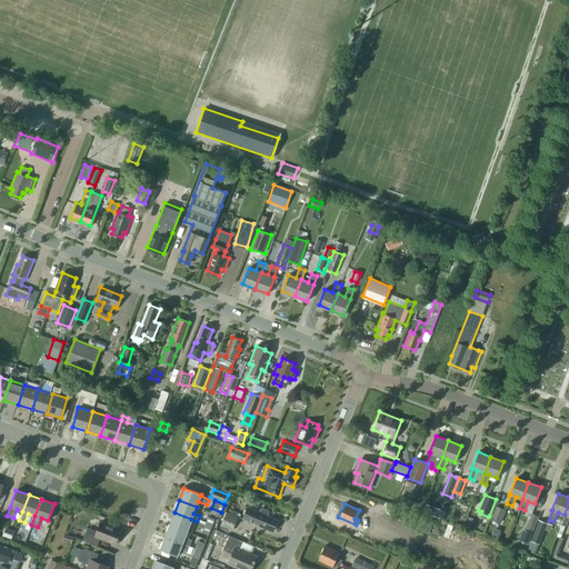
[(272,530),(278,519),(267,515),(269,511),(268,510),(262,508),(261,508),(259,511),(248,507),(243,519),(253,523),(255,522),(272,530)]
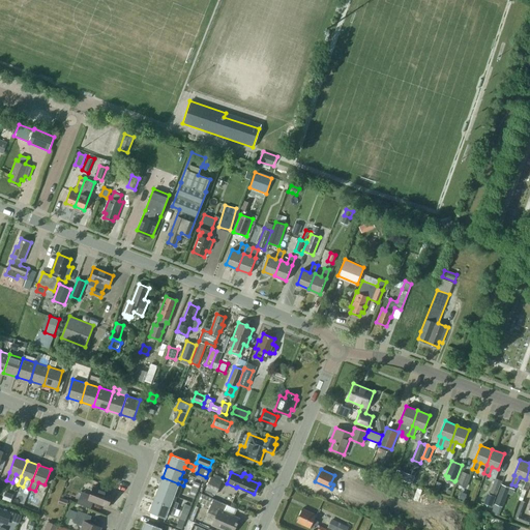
[(471,475),(462,472),(458,483),(465,486),(467,487),(471,475)]
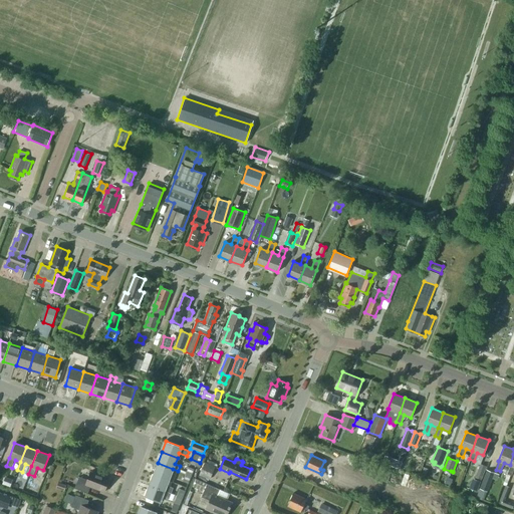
[(402,462),(394,459),(391,467),(400,470),(402,462)]
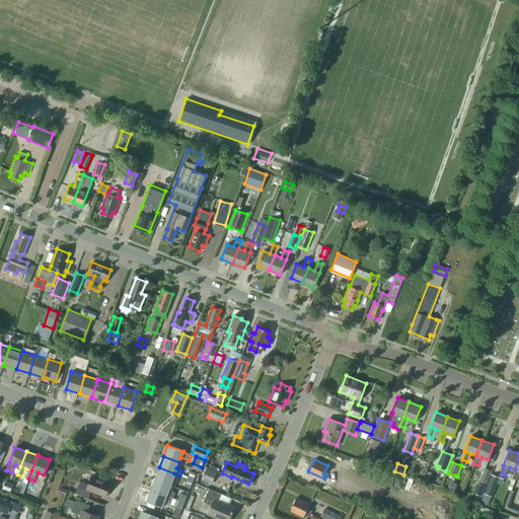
[(211,484),(213,477),(216,470),(207,466),(201,479),(211,484)]
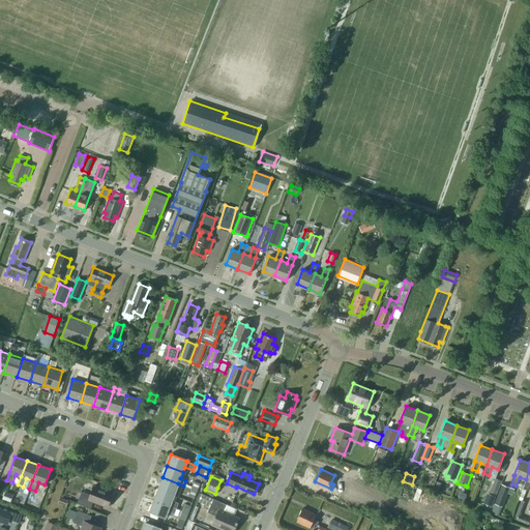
[(178,483),(163,477),(158,489),(174,495),(178,483)]
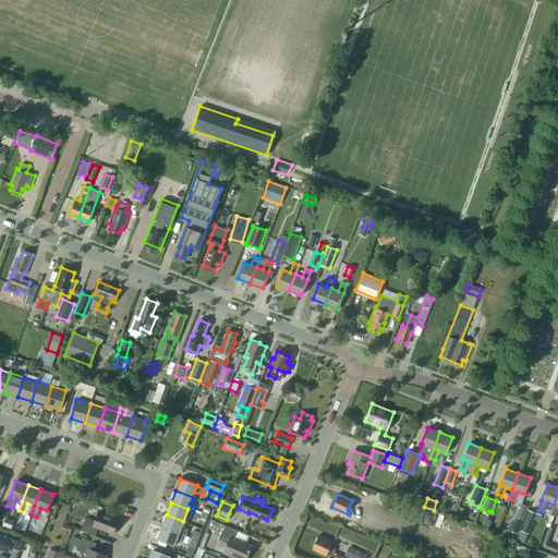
[(521,504),(516,518),(523,521),(529,506),(521,504)]
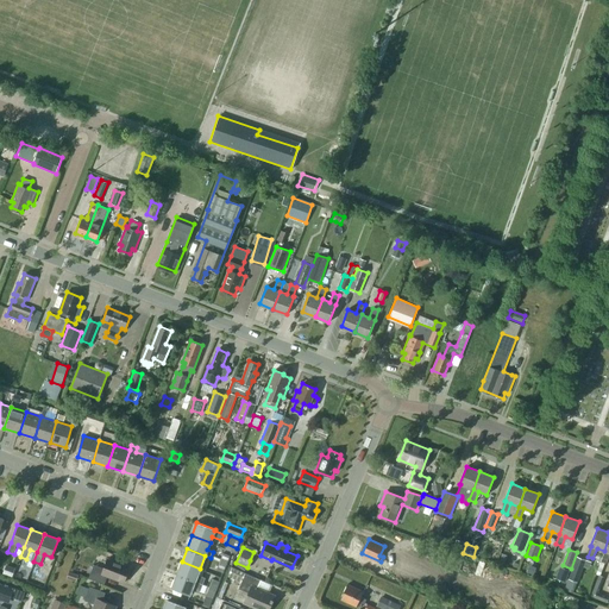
[(458,571),(462,560),(434,551),(431,562),(458,571)]
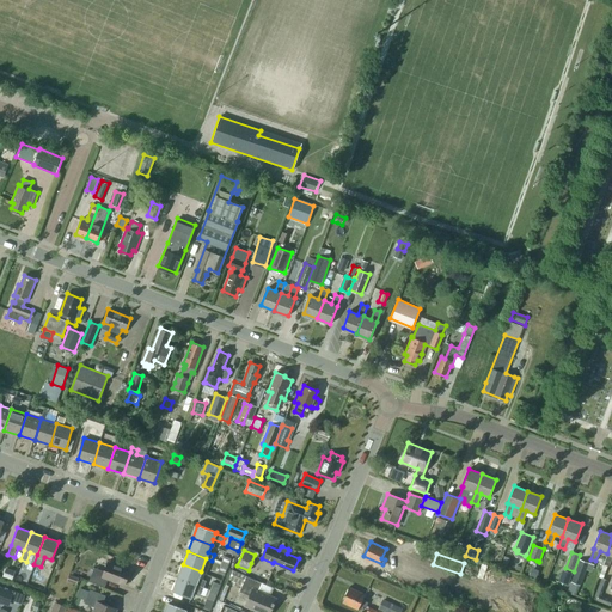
[(587,563),(580,560),(571,581),(580,585),(587,563)]
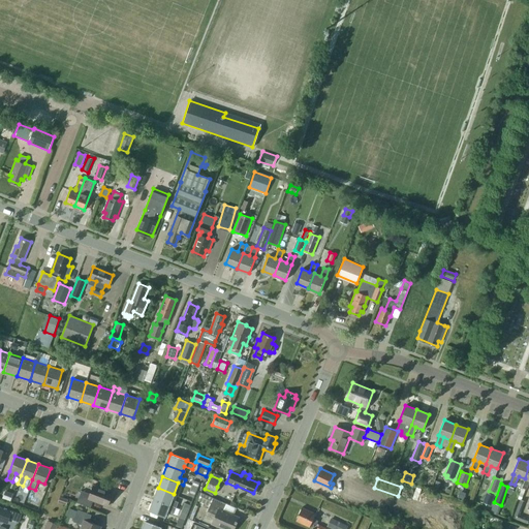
[(90,507),(93,500),(107,505),(113,492),(94,485),(90,494),(82,490),(76,502),(90,507)]
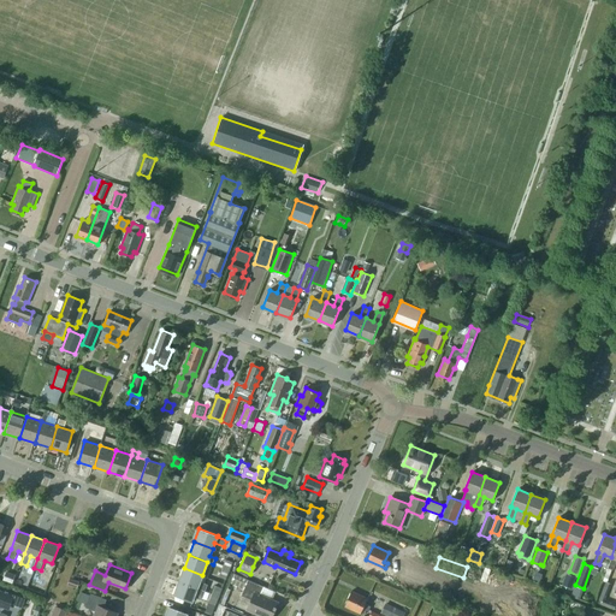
[(412,585),(418,572),(400,564),(395,578),(412,585)]
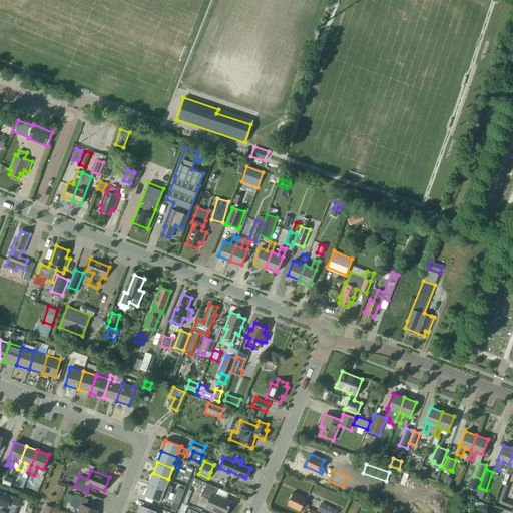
[(168,479),(153,473),(149,484),(164,490),(170,492),(172,487),(166,485),(168,479)]
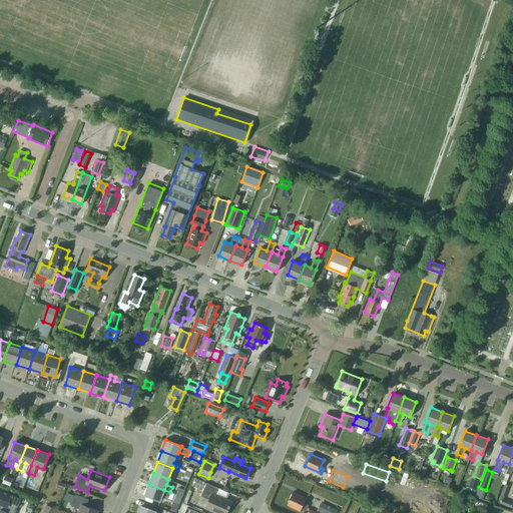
[(187,482),(190,475),(185,473),(182,480),(187,482)]
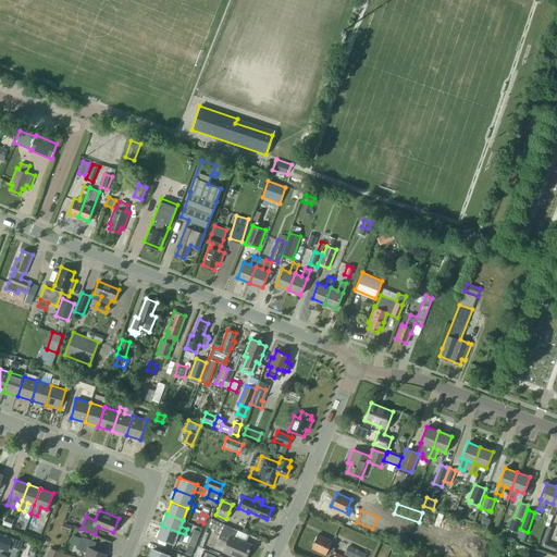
[(392,533),(395,524),(381,518),(376,527),(392,533)]
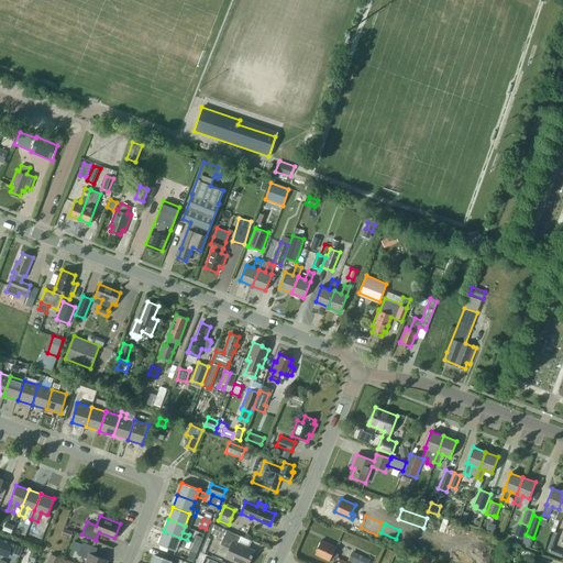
[(518,523),(514,534),(522,538),(526,530),(527,527),(518,523)]
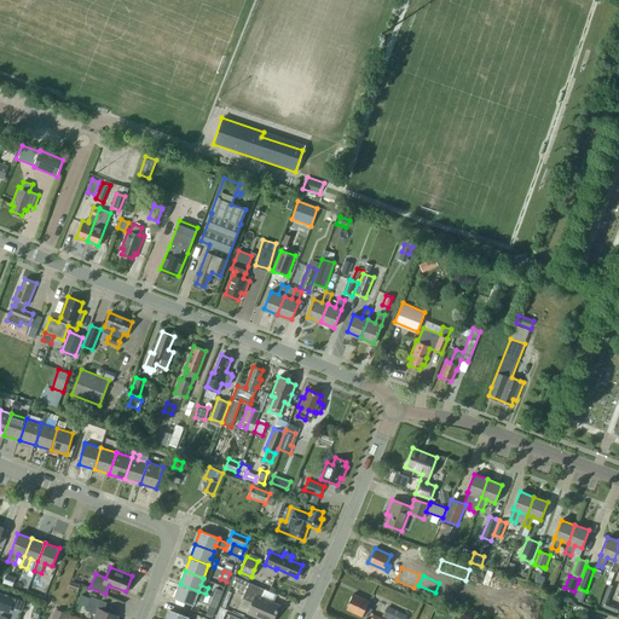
[(249,583),(236,578),(232,586),(244,591),(249,583)]
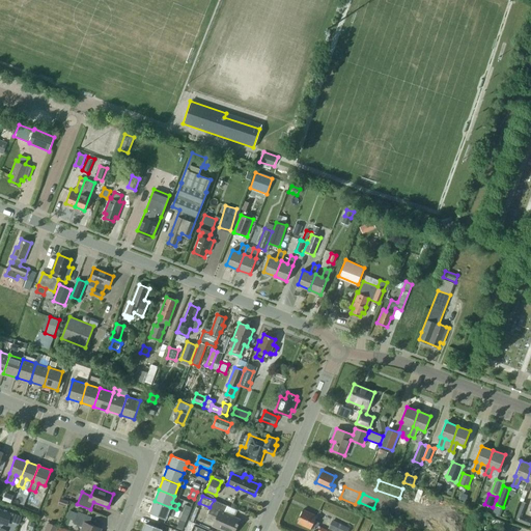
[(227,506),(214,500),(207,513),(216,516),(212,526),(222,530),(234,530),(240,520),(224,512),(227,506)]
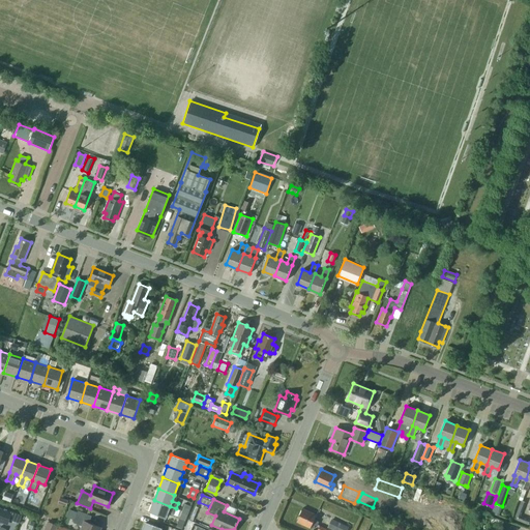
[(170,506),(154,500),(149,511),(166,518),(168,511),(174,513),(176,508),(170,506)]
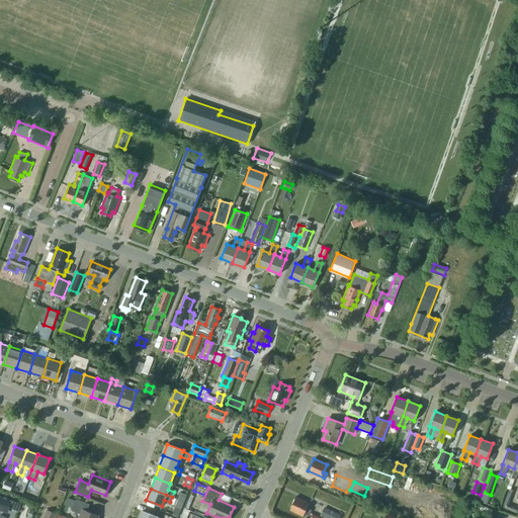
[(516,513),(517,508),(508,504),(514,491),(509,489),(503,507),(503,508),(516,513)]
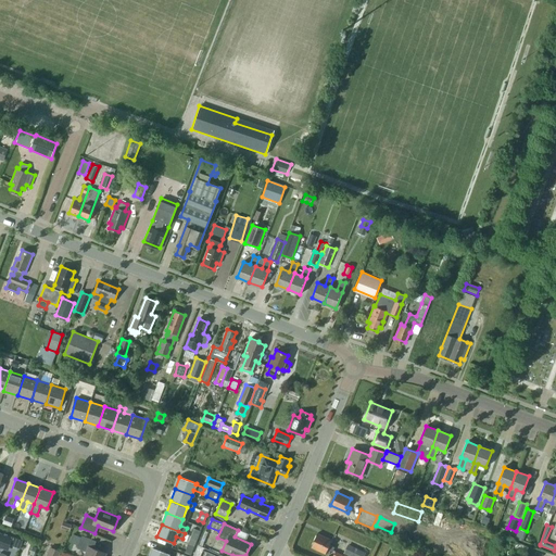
[(193,528),(191,535),(197,538),(200,531),(193,528)]
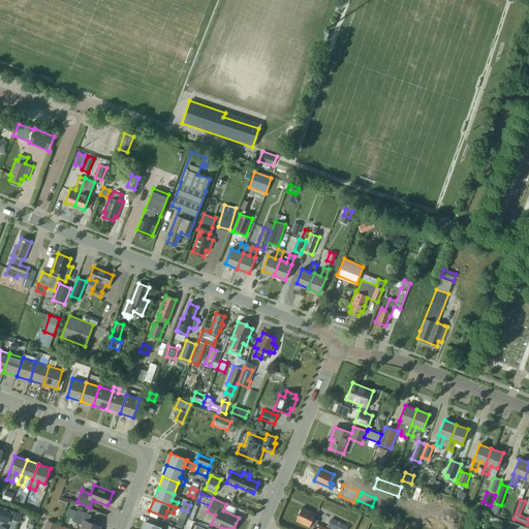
[(0,518),(7,521),(11,511),(0,506),(0,518)]
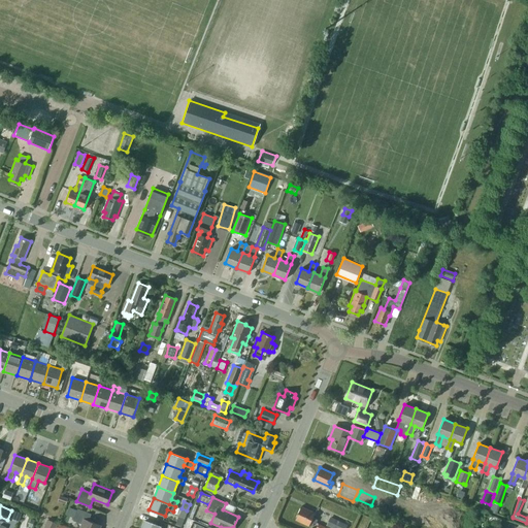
[(312,518),(315,513),(301,506),(295,519),(312,527),(314,523),(316,524),(318,520),(312,518)]
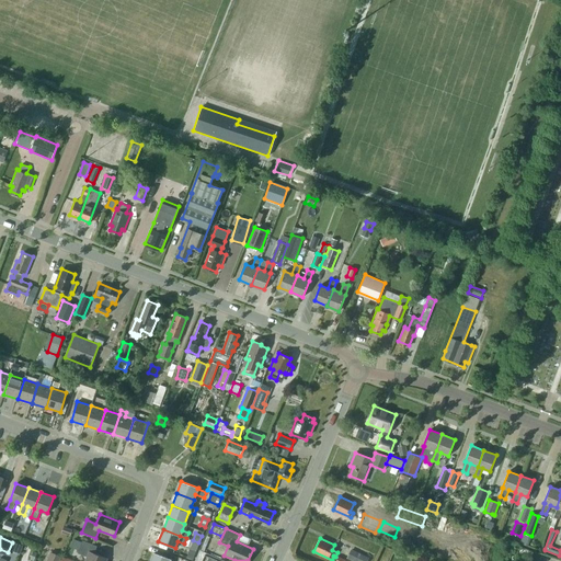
[(105,560),(107,558),(94,552),(96,546),(82,540),(78,552),(87,556),(84,560),(105,560)]
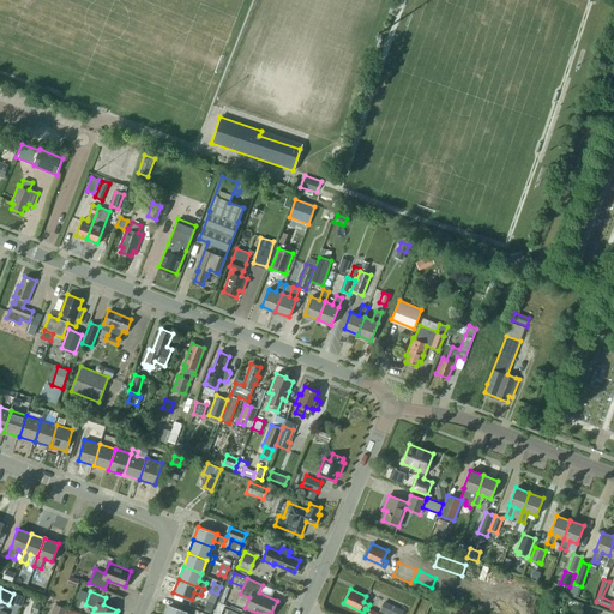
[(215,603),(217,594),(211,591),(208,600),(215,603)]
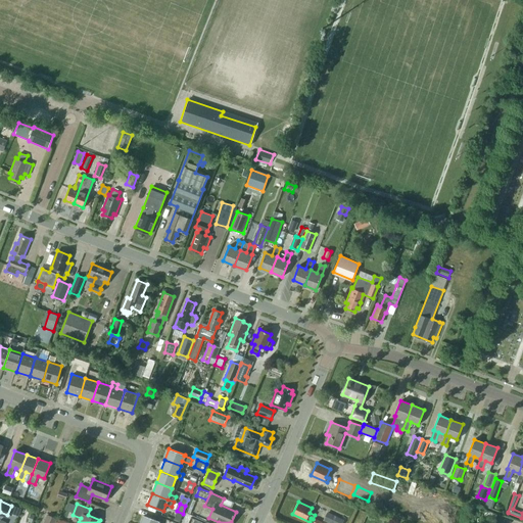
[(11,522),(15,522),(21,508),(12,505),(6,521),(11,522)]
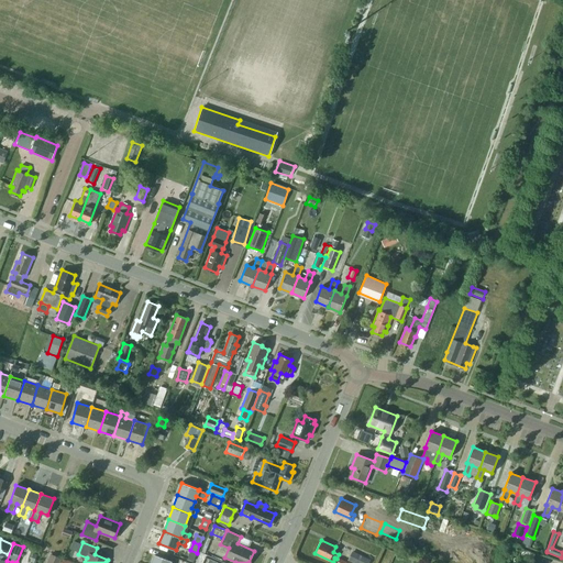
[(51,553),(46,562),(59,562),(62,558),(51,553)]
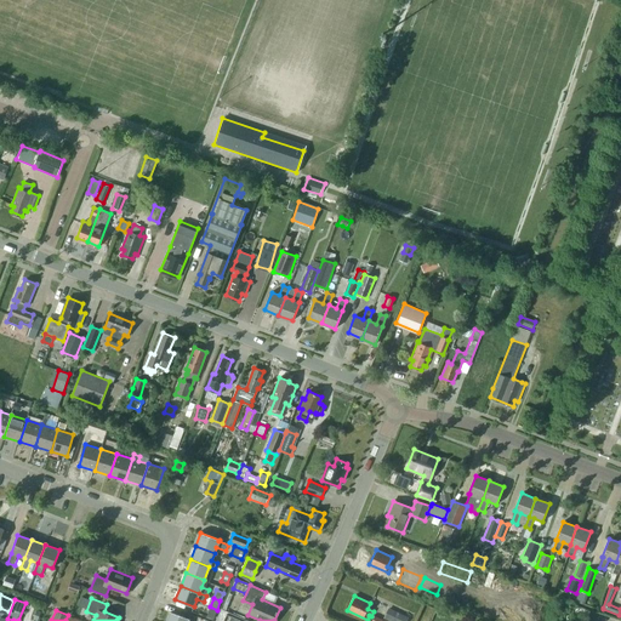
[(406,620),(408,620),(387,610),(383,617),(389,620),(406,620)]
